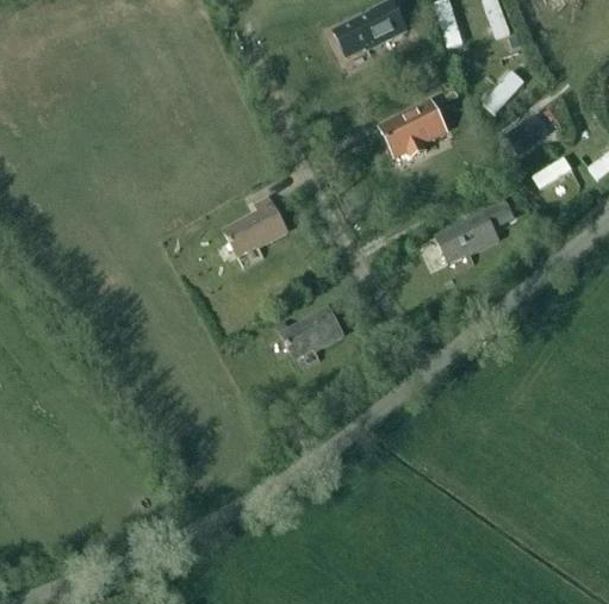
[(334,31),(347,57),(366,47),(367,49),(406,30),(391,0),(371,10),(372,12),(334,31)]
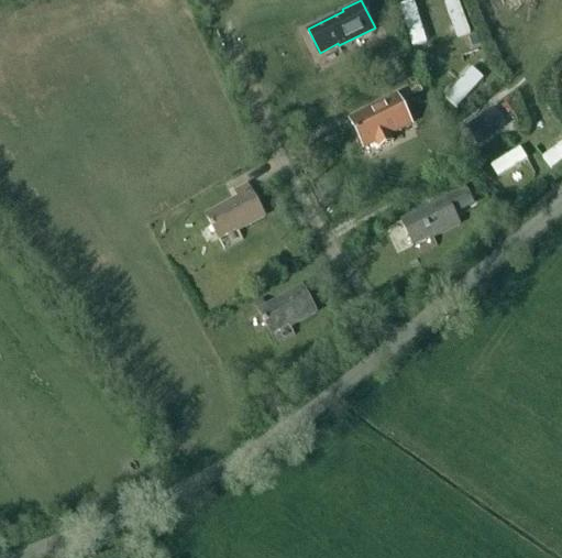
[(412,44),(427,40),(416,0),(407,0),(399,2),(412,44)]
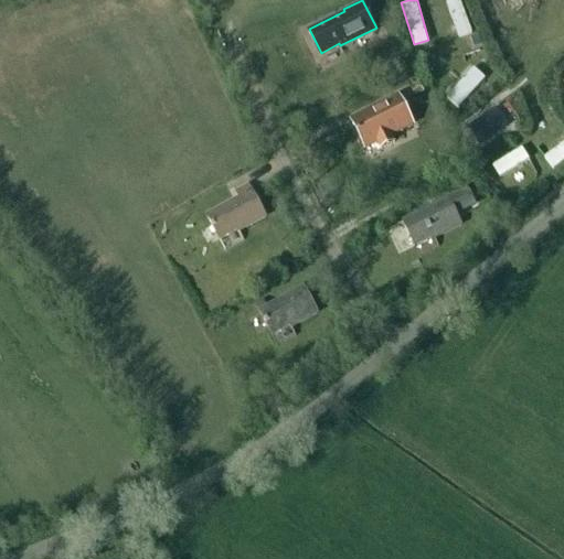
[(460,34),(472,30),(461,0),(447,0),(460,34)]
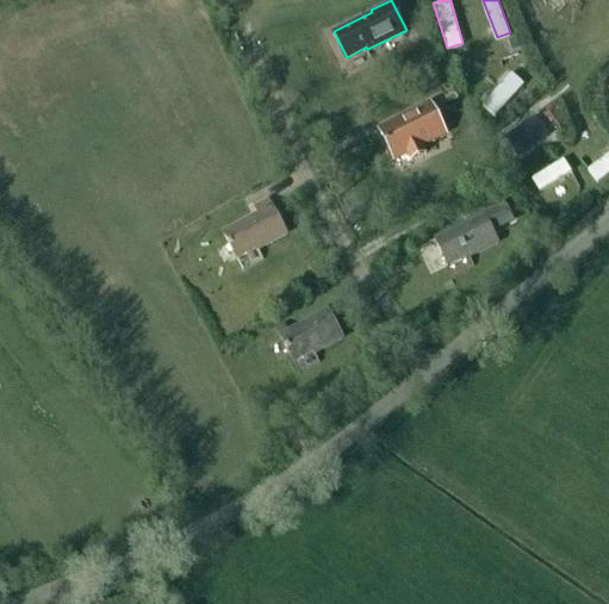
[(517,35),(509,37),(513,48),(513,50),(522,47),(517,35)]
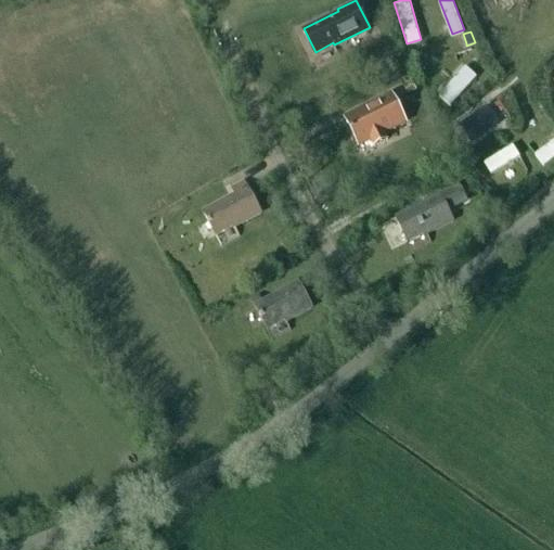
[(451,103),(477,73),(465,63),(439,92),(451,103)]
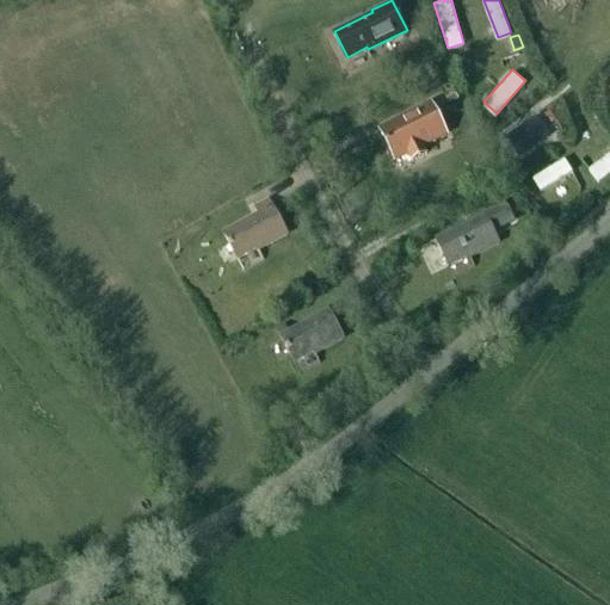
[(445,85),(442,86),(450,102),(460,97),(455,87),(448,90),(445,85)]
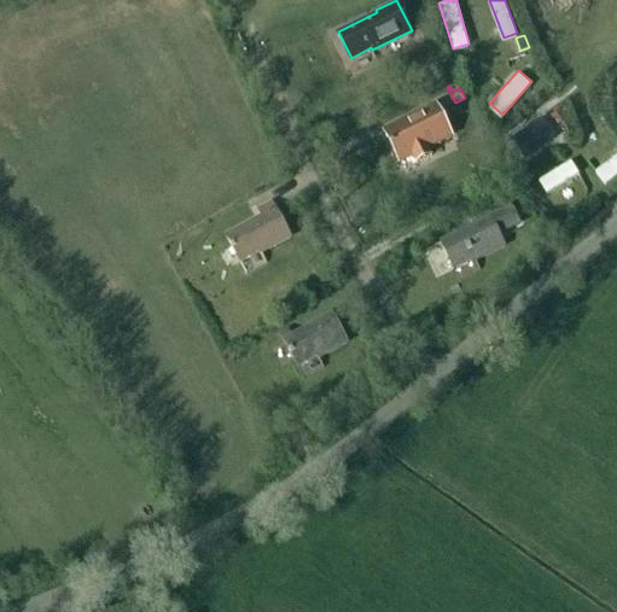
[(437,105),(386,129),(400,156),(420,145),(421,147),(460,128),(454,117),(446,121),(437,105)]
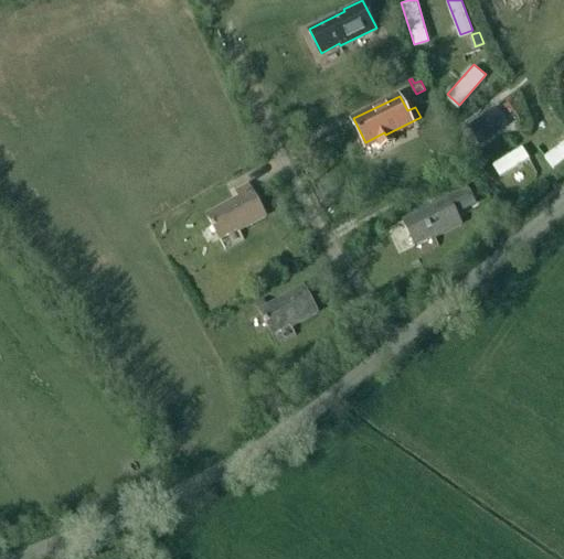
[(470,111),(478,106),(472,99),(465,105),(470,111)]
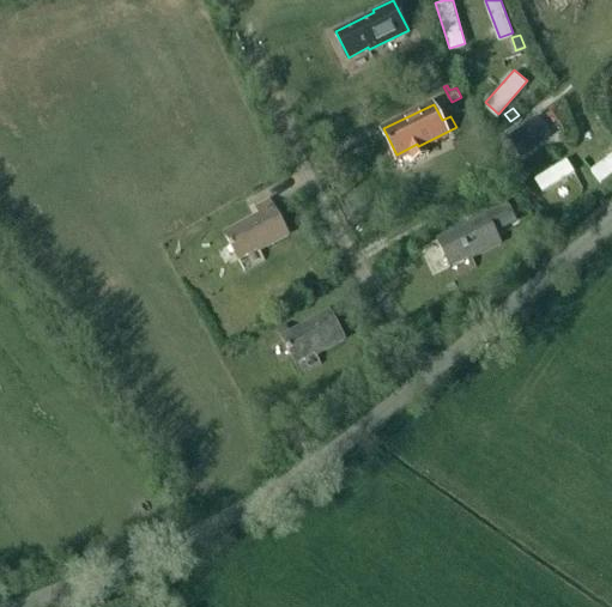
[(552,133),(539,113),(507,135),(521,156),(552,133)]
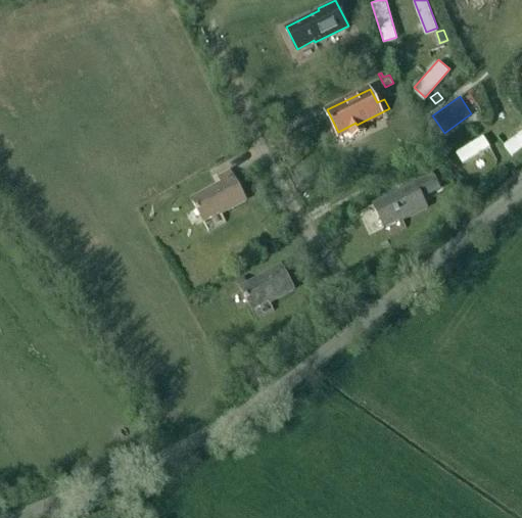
[(513,153),(521,145),(521,129),(504,143),(513,153)]
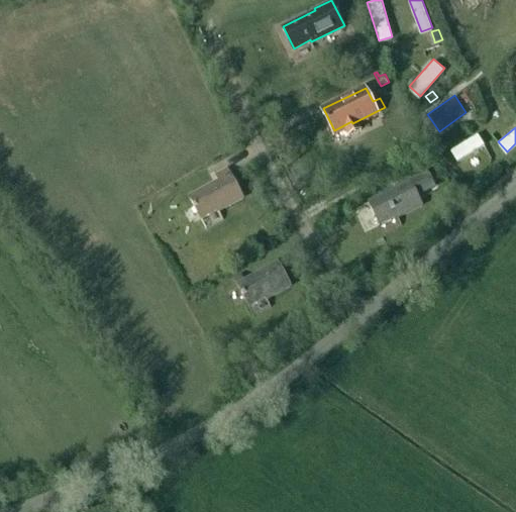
[(458,161),(485,143),(478,132),(451,149),(458,161)]
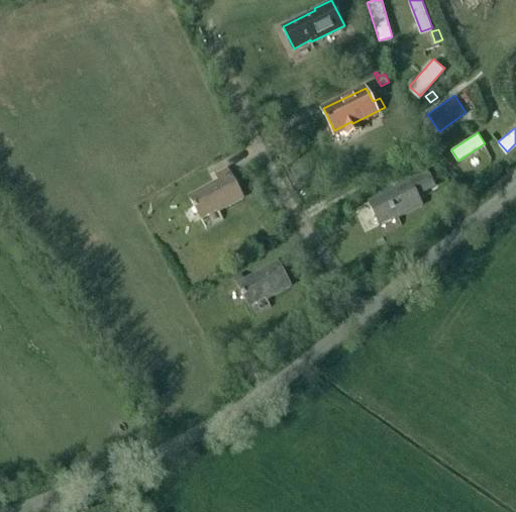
[(219,209),(244,196),(228,167),(217,173),(220,179),(190,195),(202,217),(218,208),(219,209)]
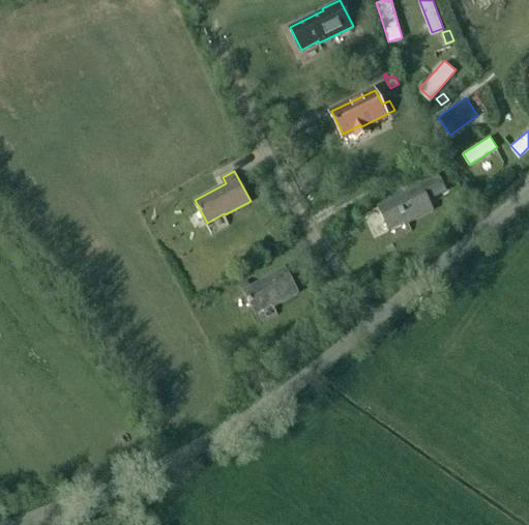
[(434,208),(421,184),(379,206),(390,228),(407,220),(408,222),(434,208)]
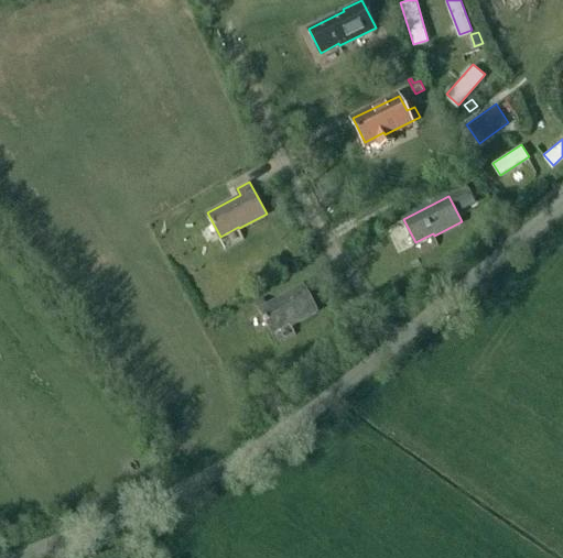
[(264,296),(256,302),(272,331),(290,323),(291,324),(318,309),(304,284),(268,304),(264,296)]
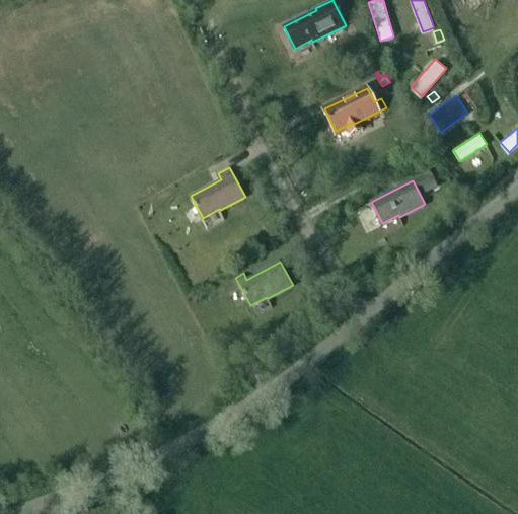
All buildings are outlined.
